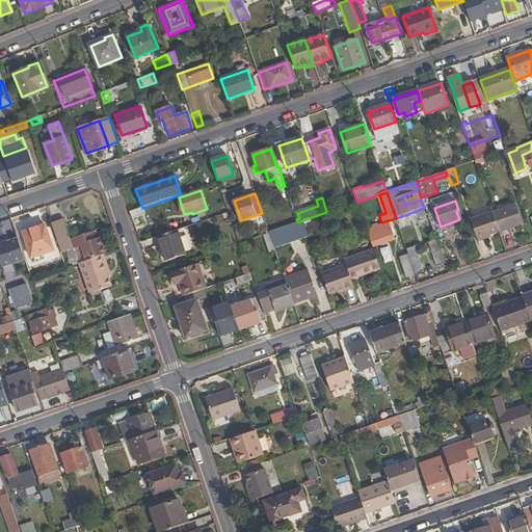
[(515,205),(493,212),(494,214),(500,232),(500,234),(523,227),(515,205)]
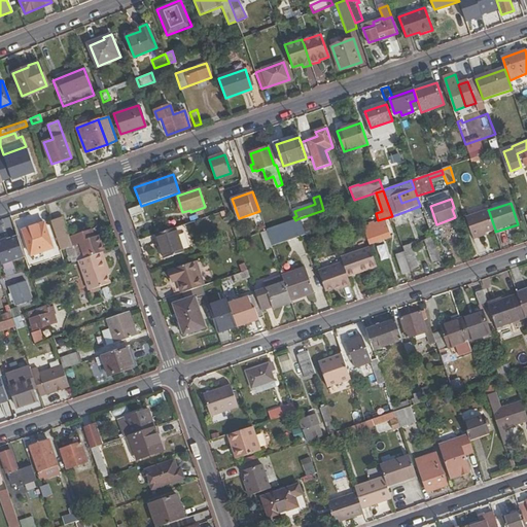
[(141,206),(129,210),(131,217),(146,211),(144,205),(141,206)]
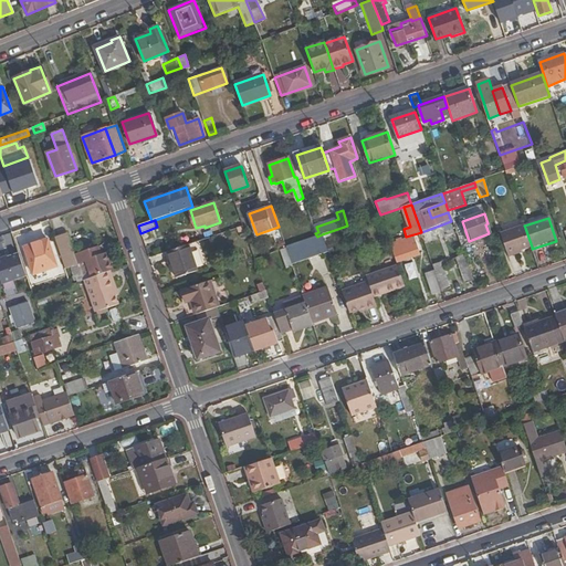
[(532,247),(525,228),(501,234),(509,257),(516,254),(515,251),(521,249),(532,247)]
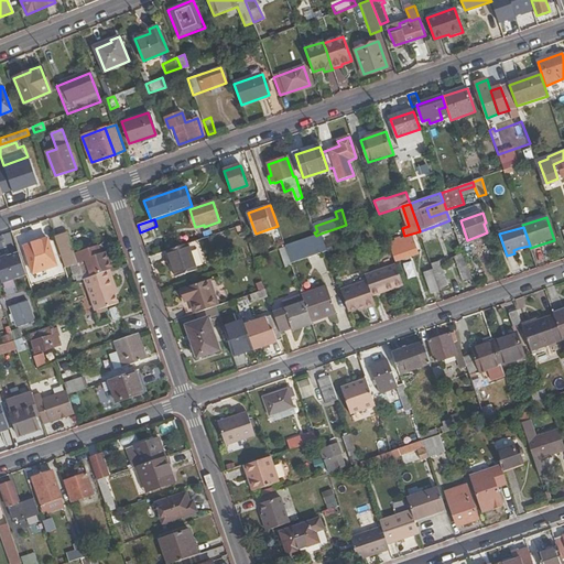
[(72,277),(74,283),(85,279),(110,271),(114,270),(108,253),(99,256),(97,248),(73,256),(66,236),(55,239),(65,269),(69,268),(73,275),(72,277)]
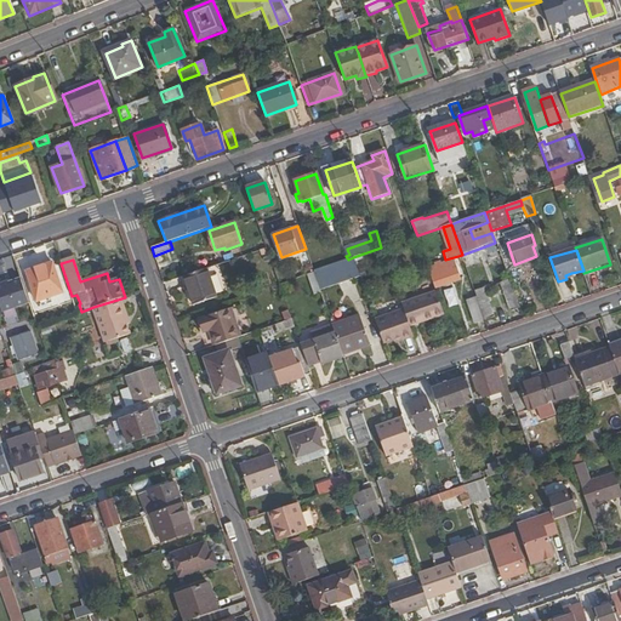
[(348,260),(313,272),(315,278),(319,290),(354,278),(348,260)]
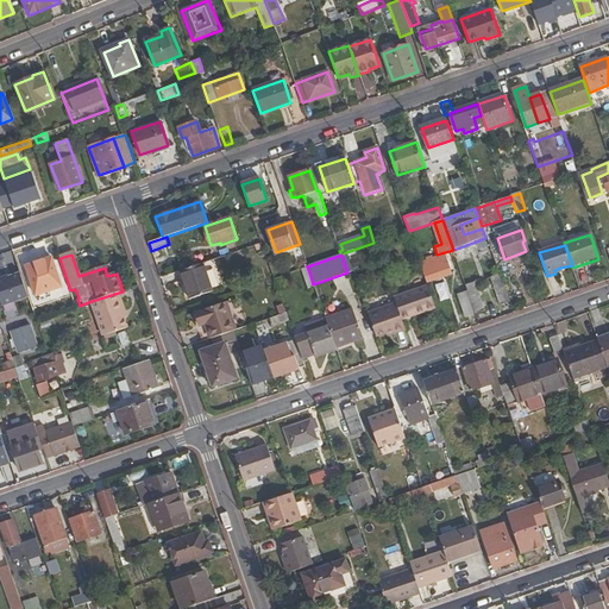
[(427,262),(420,264),(426,282),(452,272),(449,263),(447,264),(445,256),(433,261),(432,257),(426,259),(427,262)]
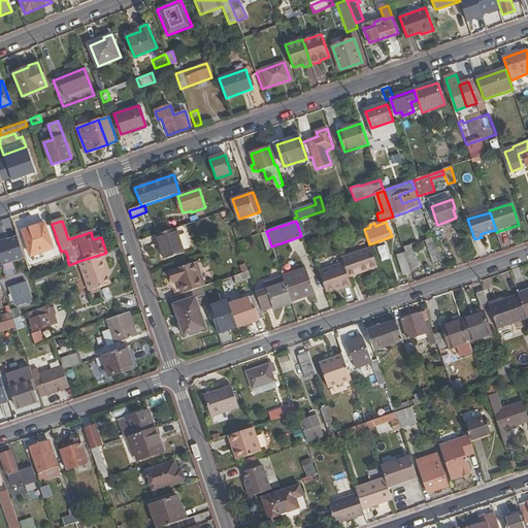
[(33,262),(44,258),(42,253),(53,250),(44,224),(23,232),(33,262)]
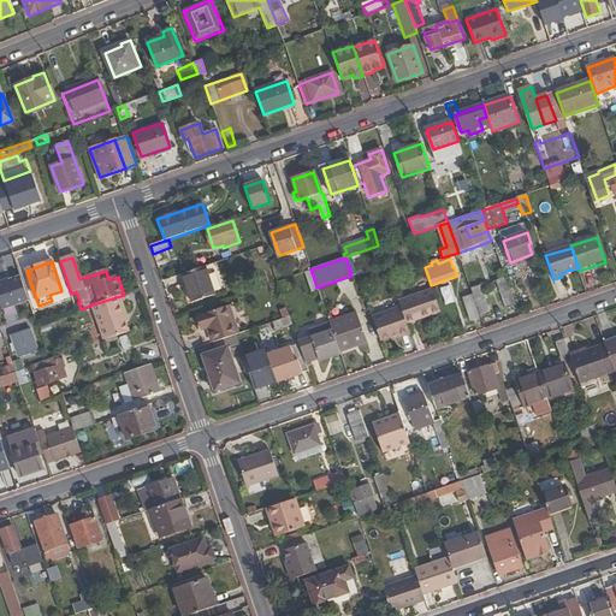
[(215,295),(205,266),(182,273),(193,303),(215,295)]
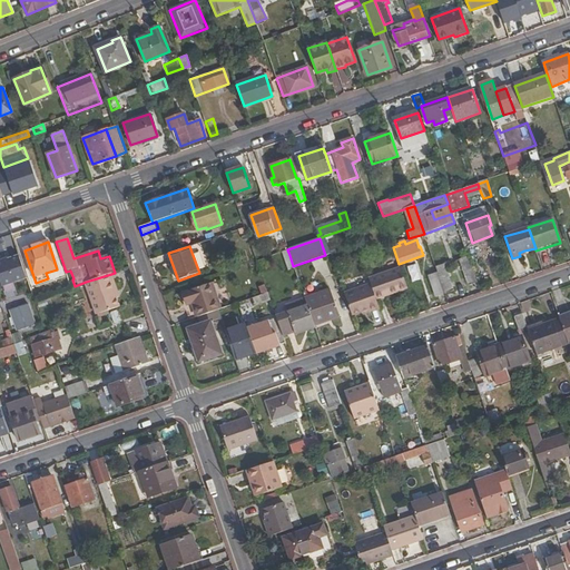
[(18,255),(0,261),(0,282),(1,287),(27,278),(18,255)]
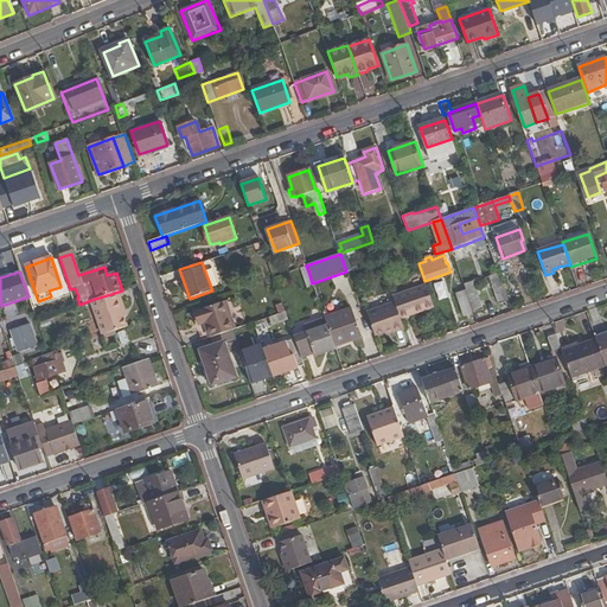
[(312,283),(308,272),(300,274),(305,288),(313,286),(312,283)]
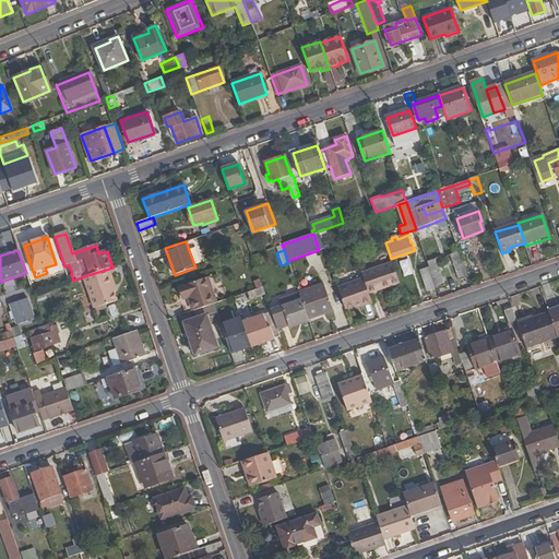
[(460,280),(466,277),(458,251),(450,254),(460,280)]
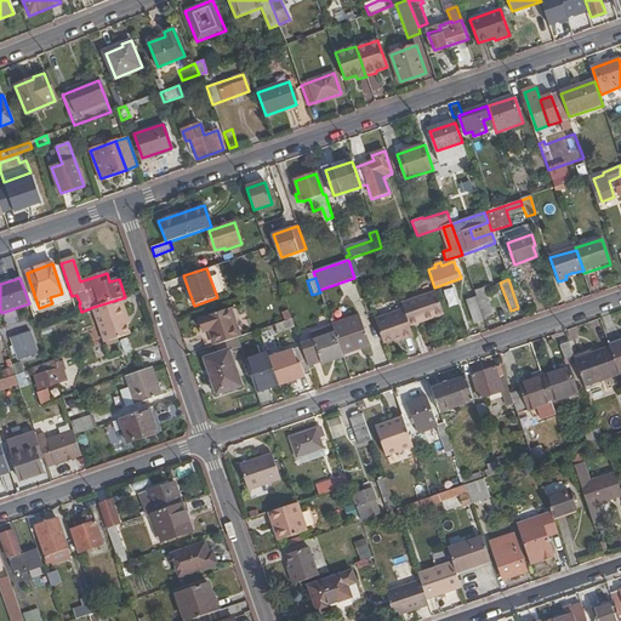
[(474,292),(484,320),(496,315),(486,289),(474,292)]
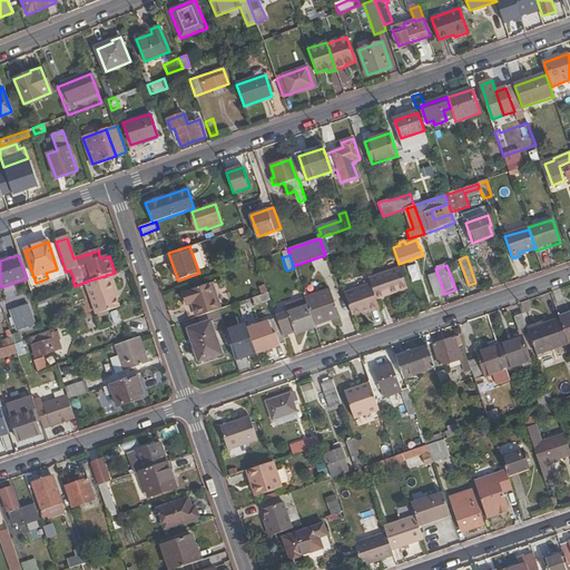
[(400,267),(367,278),(370,284),(375,300),(383,297),(383,295),(387,294),(389,295),(408,288),(400,267)]
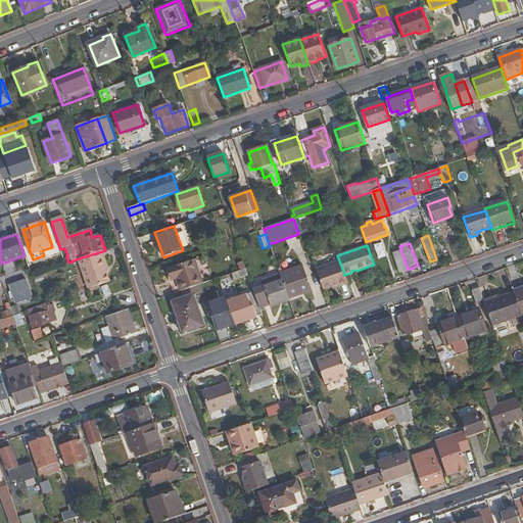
[(393,252),(395,259),(402,256),(400,250),(393,252)]
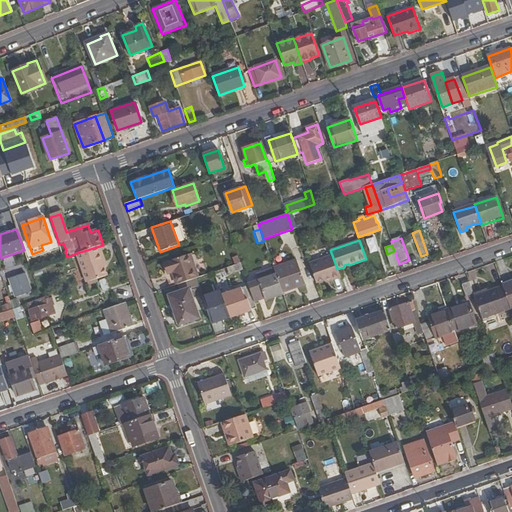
[(77,253),(87,283),(107,276),(105,269),(103,263),(105,262),(100,246),(77,253)]
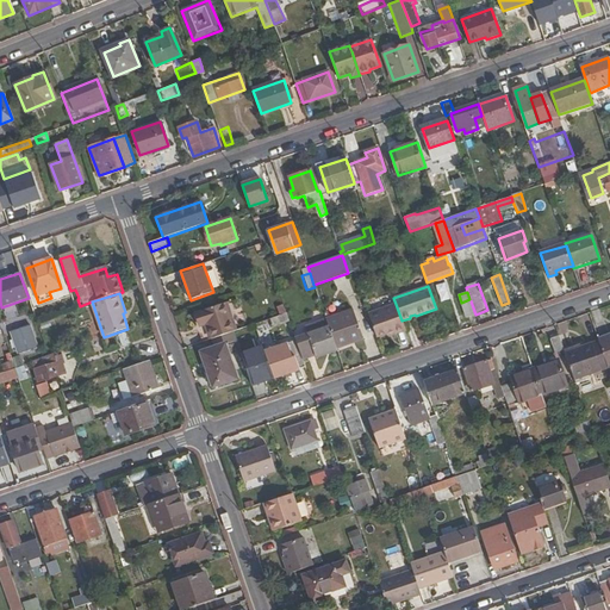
[(470,299),(461,303),(467,317),(475,315),(470,299)]
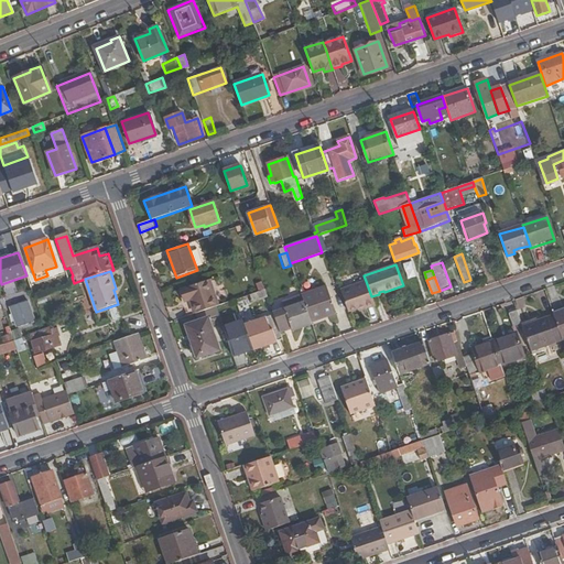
[(216,306),(218,305),(209,280),(180,290),(184,302),(190,300),(195,313),(216,306)]
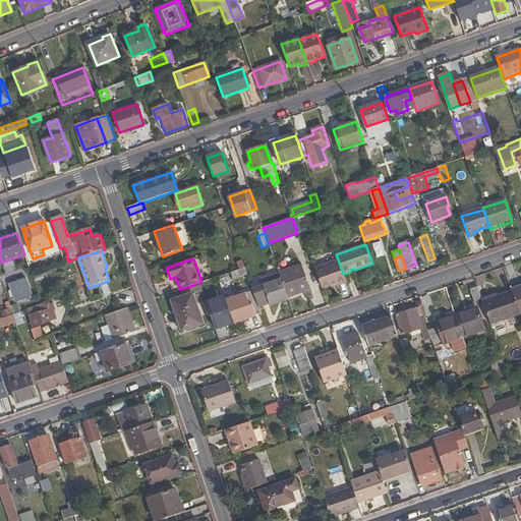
[(338,259),(313,268),(321,288),(333,284),(334,286),(345,283),(343,274),(338,259)]
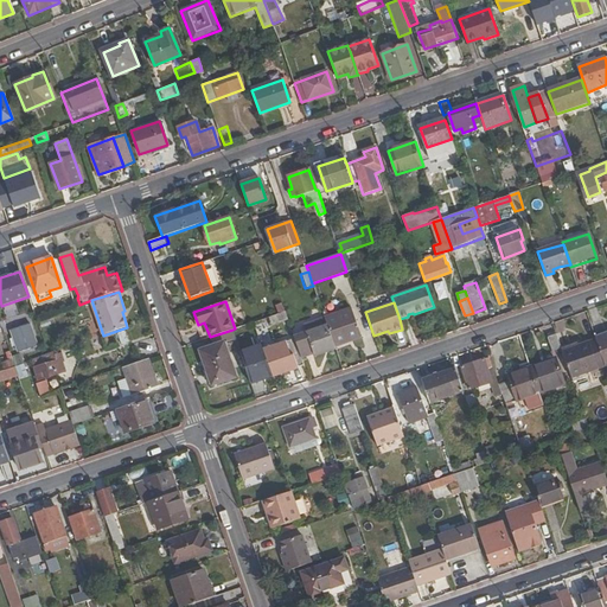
[(17,305),(6,306),(8,319),(19,317),(17,305)]
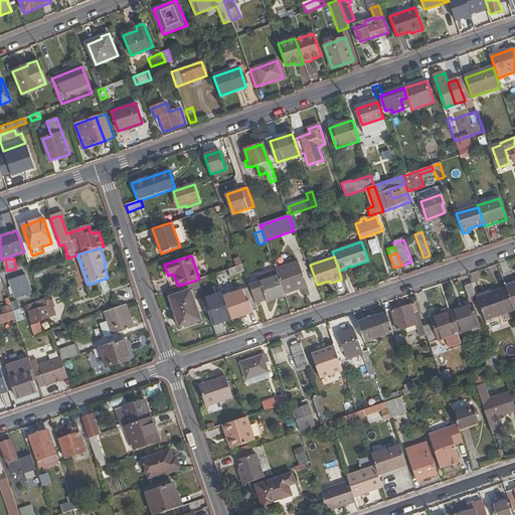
[(298,261),(275,270),(284,294),(307,286),(298,261)]
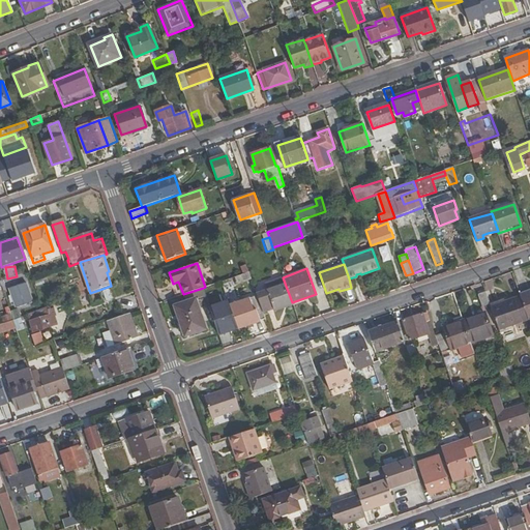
[(319,272),(315,274),(322,295),(326,293),(319,272)]
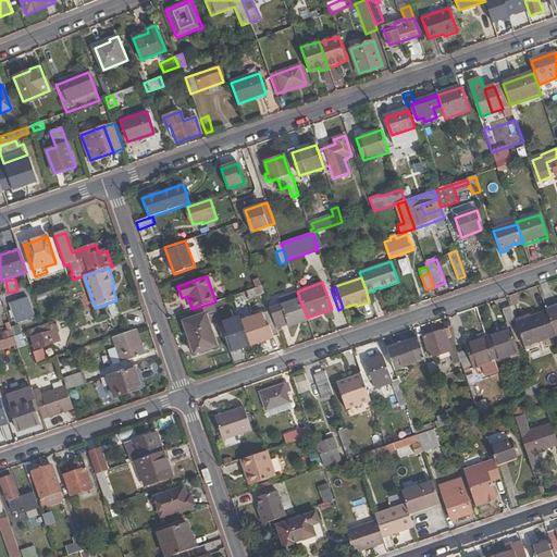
[(282,305),(270,309),(271,312),(276,327),(288,324),(288,325),(307,319),(307,318),(297,292),(280,298),(282,305)]
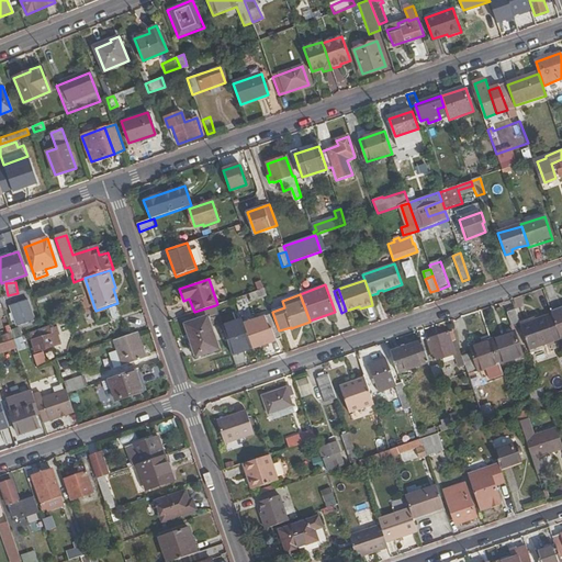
[(29,300),(10,305),(17,327),(35,321),(29,300)]
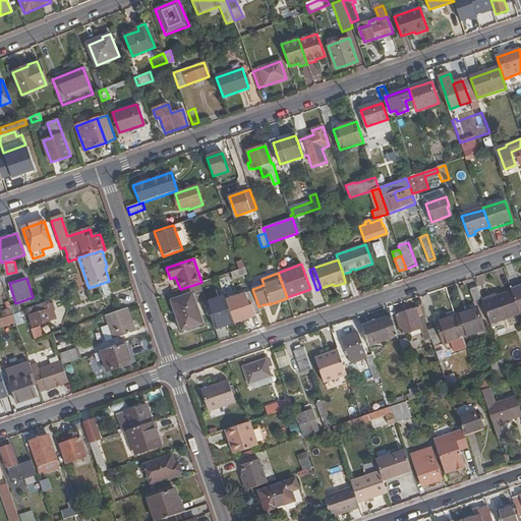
[(520,282),(509,286),(511,291),(517,308),(520,306),(520,282)]
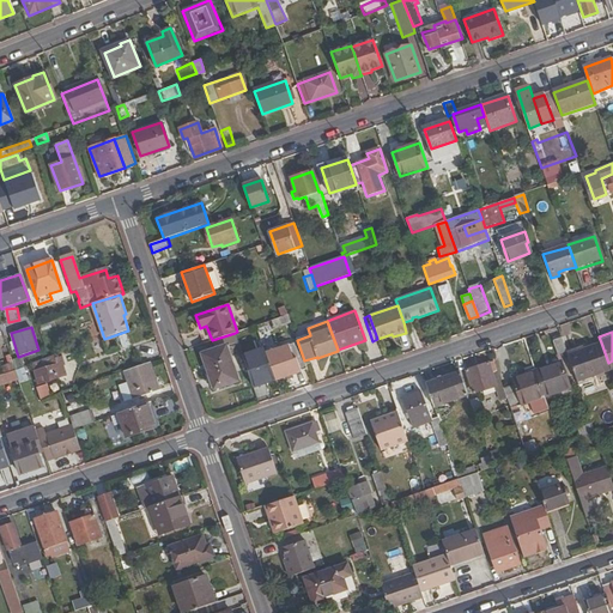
[(566,351),(562,337),(553,340),(558,354),(566,351)]
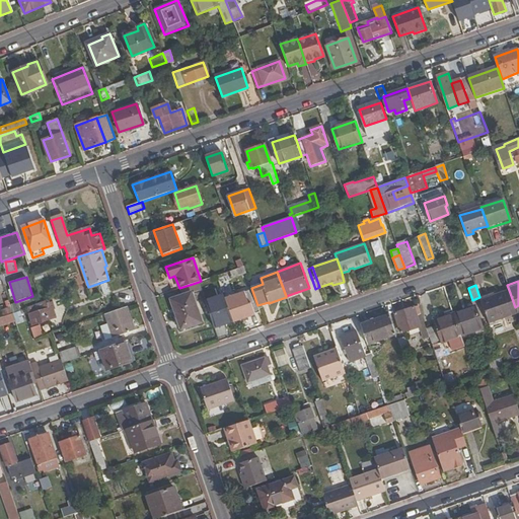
[(515,307),(509,290),(503,292),(511,316),(517,314),(515,307)]
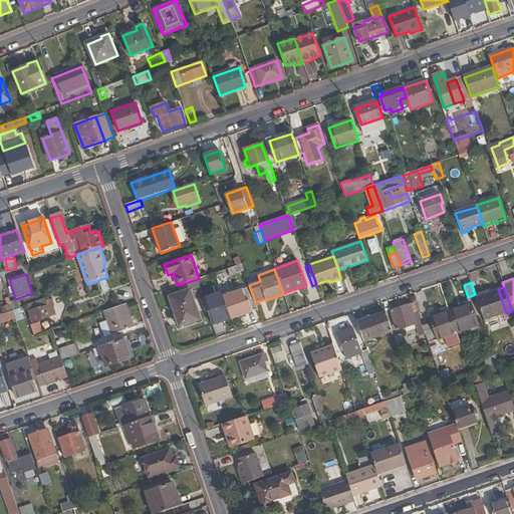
[(255,302),(250,288),(223,297),(230,317),(257,308),(255,302)]
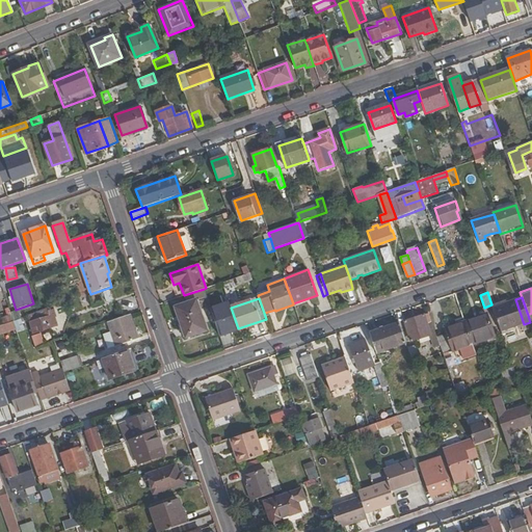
[(515,299),(493,308),(501,331),(524,324),(515,299)]
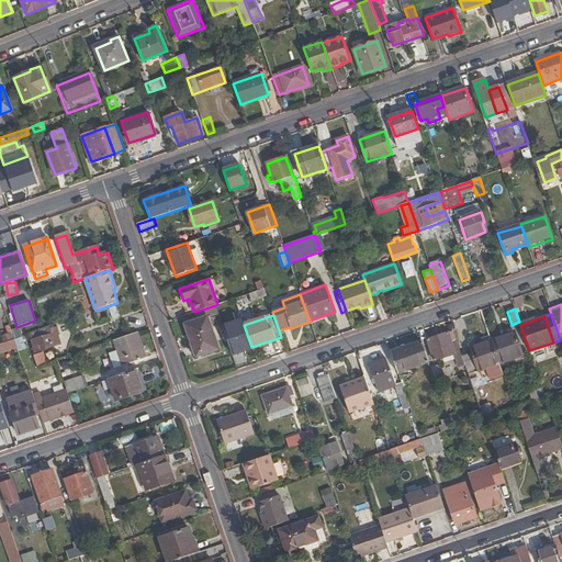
[(218,350),(209,318),(186,326),(197,357),(218,350)]
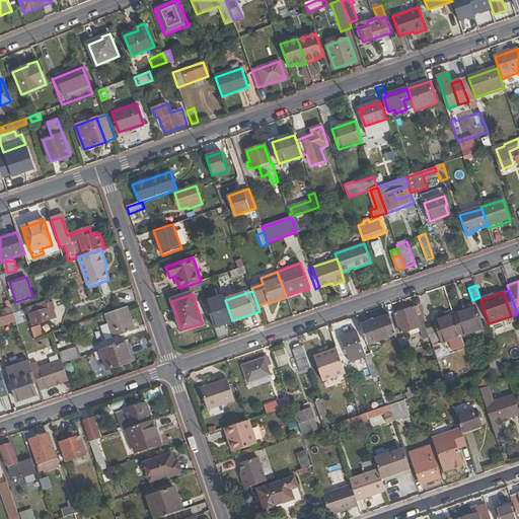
[(212,326),(232,320),(225,300),(224,298),(205,304),(212,326)]
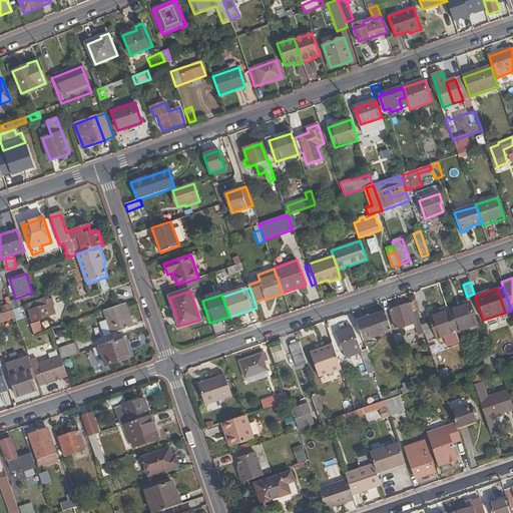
[(31,322),(49,317),(48,313),(54,312),(53,307),(54,306),(52,300),(27,307),(31,322)]
